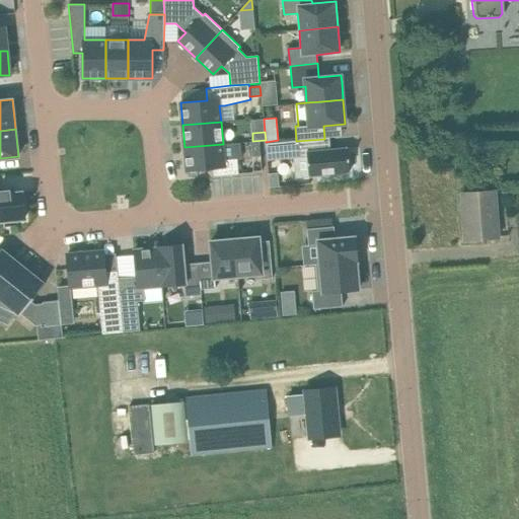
[(296,141),(267,144),(269,158),(293,156),(295,177),(312,175),(328,174),(327,172),(348,170),(346,148),(328,150),(327,138),(324,139),(296,141)]
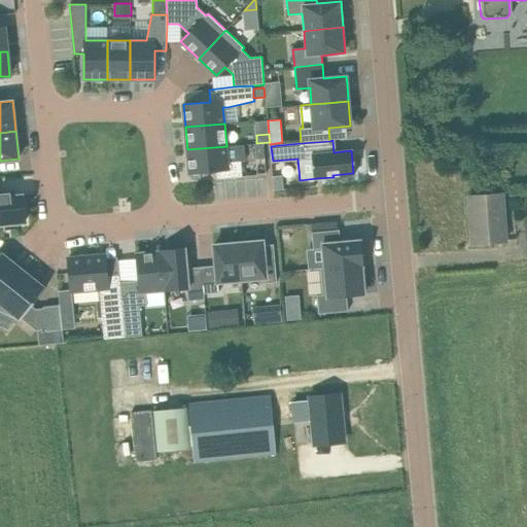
[(264,143),(254,144),(255,159),(265,159),(264,143)]
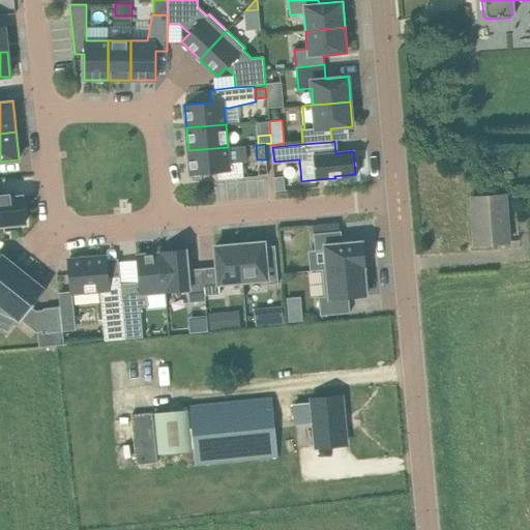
[(228,147),(188,150),(190,174),(217,172),(218,179),(243,177),(242,162),(246,162),(244,145),(228,147)]
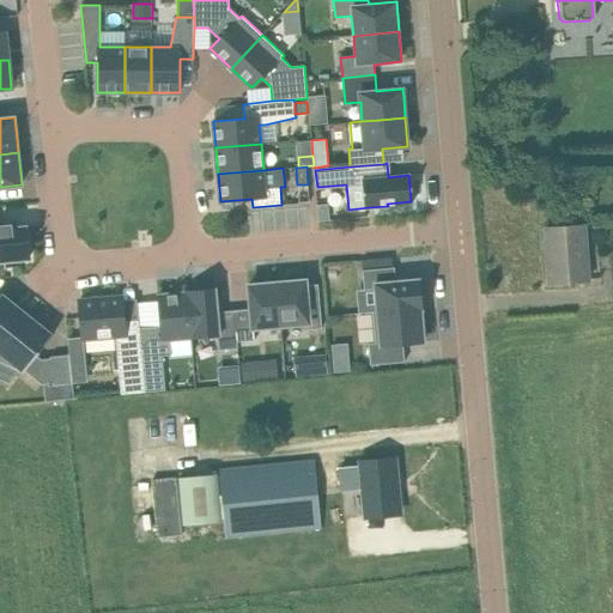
[(328,204),(316,205),(317,220),(329,219),(328,204)]
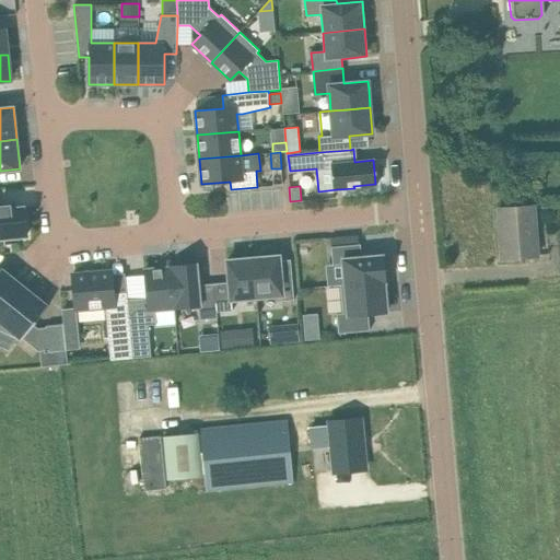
[(0,237),(26,235),(23,208),(10,210),(9,206),(0,206),(0,237)]
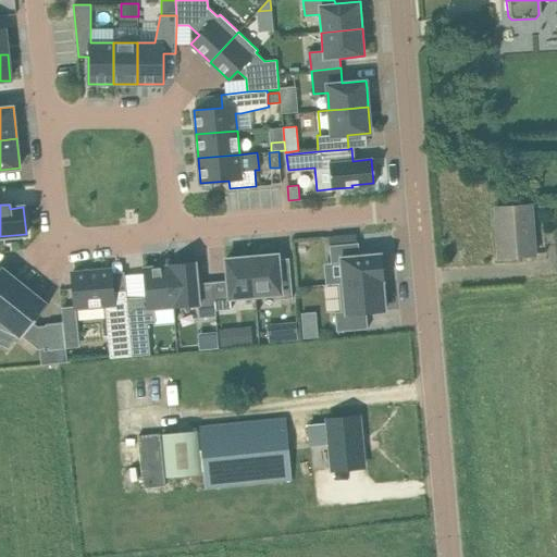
[(495,207),(499,257),(535,255),(531,205),(495,207)]
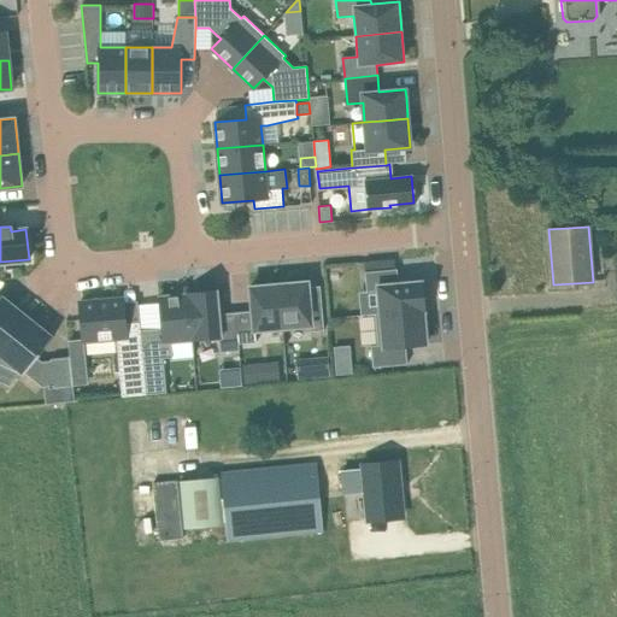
[(395,270),(364,272),(366,292),(378,291),(380,313),(424,310),(425,310),(423,280),(416,280),(416,277),(398,278),(397,269),(395,270)]
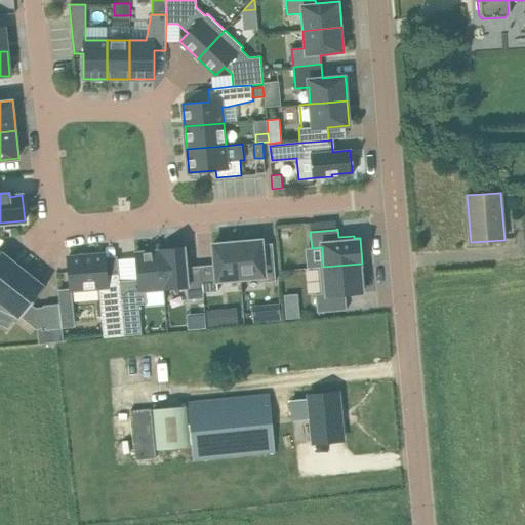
[(260,241),(237,243),(240,277),(264,275),(265,281),(274,280),(273,269),(271,244),(260,245),(260,241)]
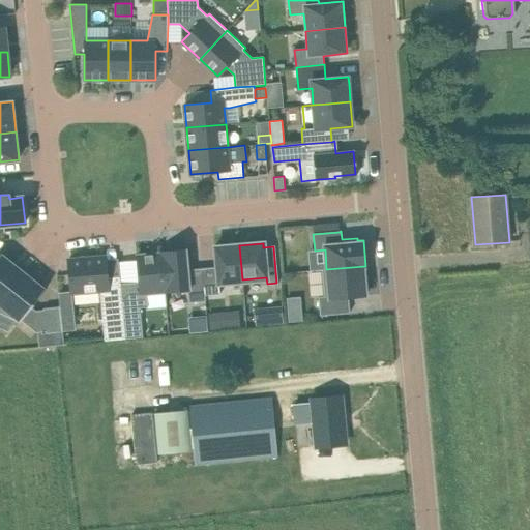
[(242,280),(239,245),(216,247),(217,268),(202,269),(204,294),(218,293),(217,283),(242,280)]
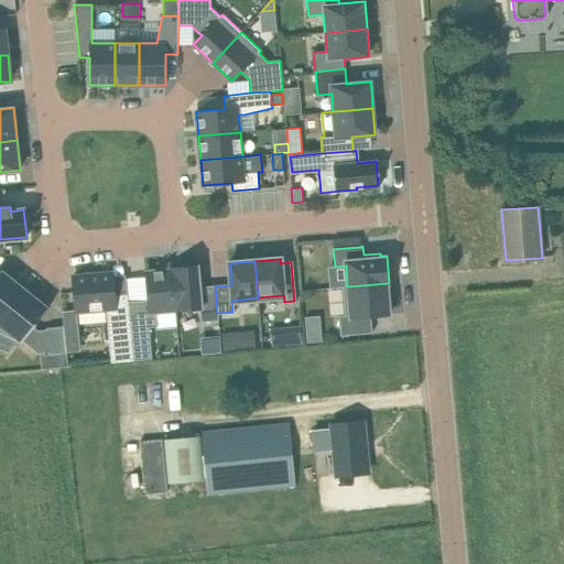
[(196,267),(172,269),(172,270),(175,310),(202,307),(203,321),(217,320),(217,313),(215,286),(198,289),(196,267)]
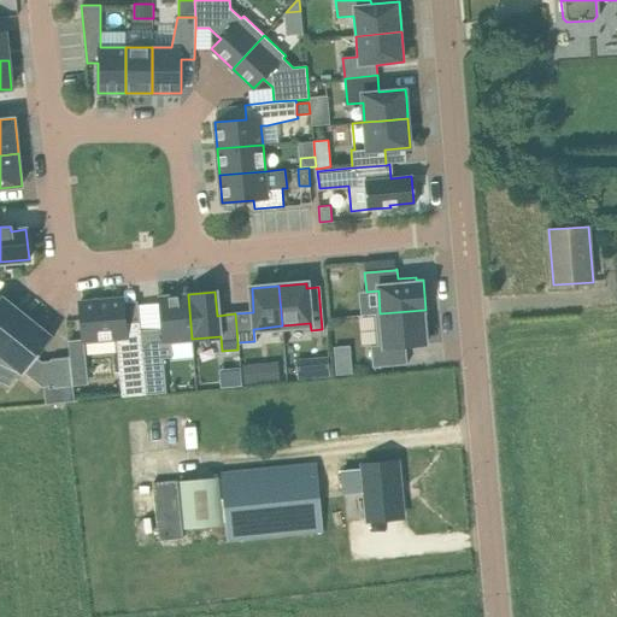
[(0,348),(28,316),(1,294),(0,295),(0,348)]
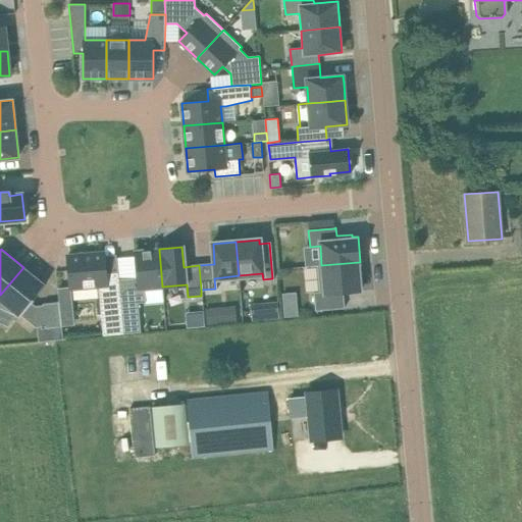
[(138,278),(118,279),(123,333),(140,332),(137,302),(145,301),(144,296),(144,292),(144,288),(162,286),(159,250),(153,251),(154,253),(150,254),(150,251),(136,252),(138,278)]
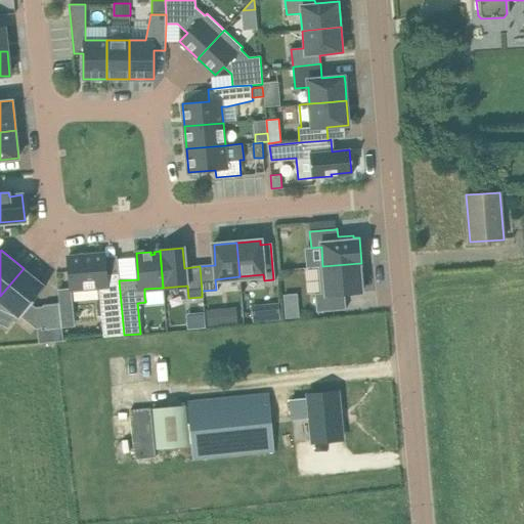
[(104,253),(68,257),(71,290),(99,287),(103,337),(124,335),(119,280),(119,273),(106,274),(104,257),(104,253)]
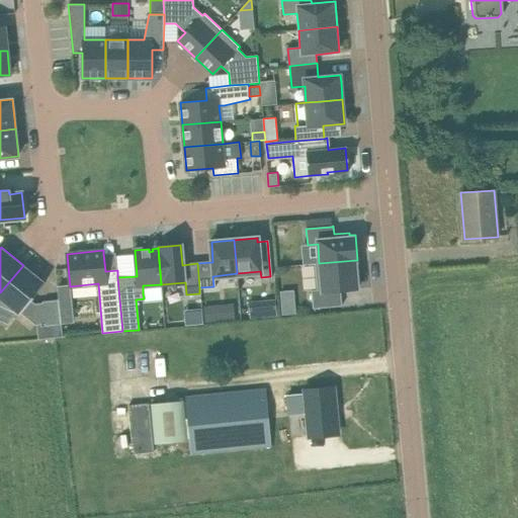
[(318,289),(312,290),(313,309),(342,306),(341,290),(358,288),(356,260),(319,263),(315,264),(318,289)]
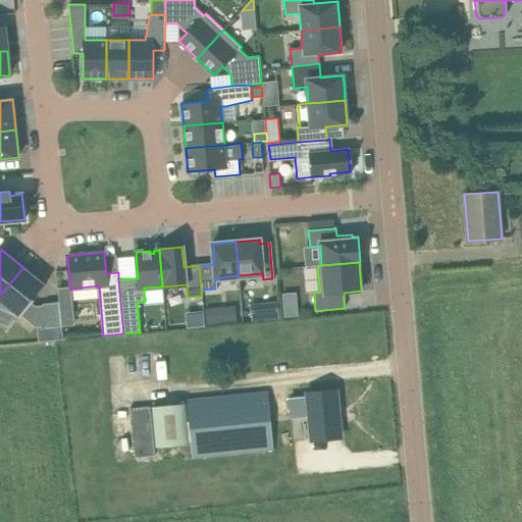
[(23,267),(0,295),(0,307),(15,315),(16,313),(19,316),(20,315),(35,326),(46,325),(46,327),(61,326),(59,302),(43,303),(43,305),(36,306),(31,302),(45,284),(23,267)]
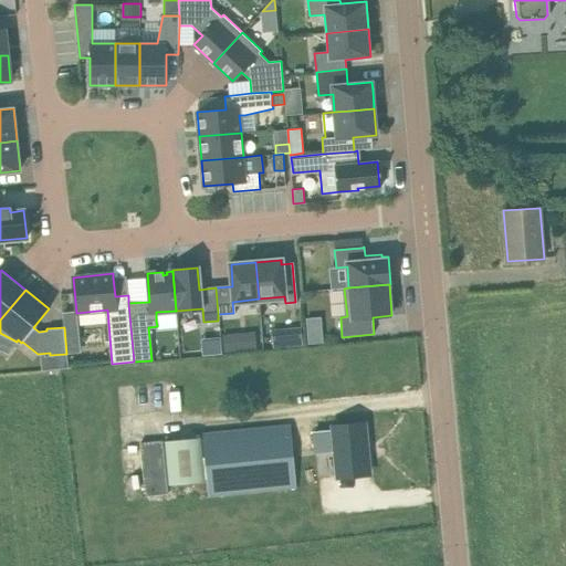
[(301,326),(289,328),(291,347),(303,346),(301,326)]
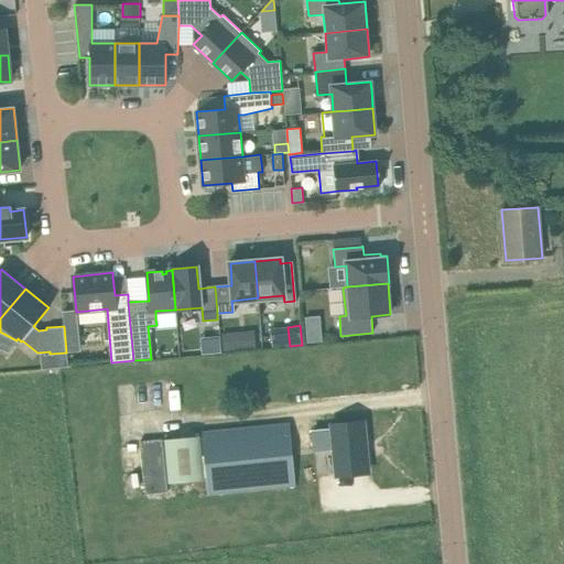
[(237,333),(221,334),(224,351),(239,350),(237,333)]
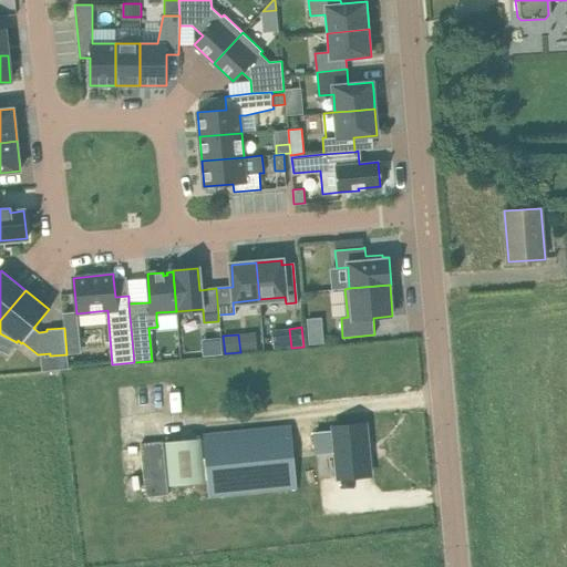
[(333,432),(313,433),(316,453),(336,451),(338,477),(369,475),(364,424),(333,426),(333,432)]
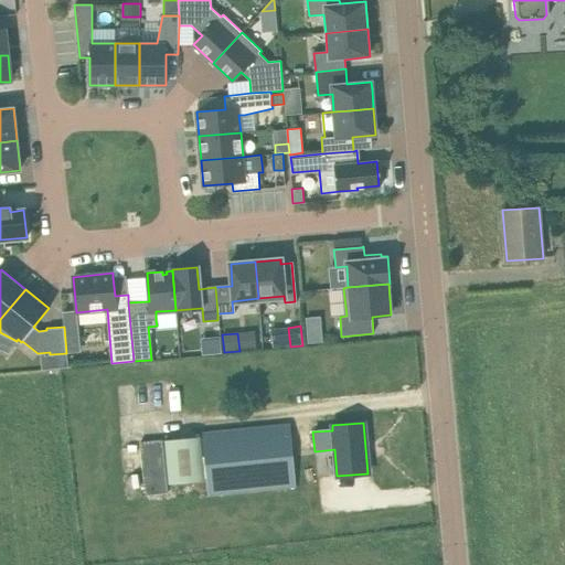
[(202,433),(208,494),(296,486),(290,424),(202,433)]
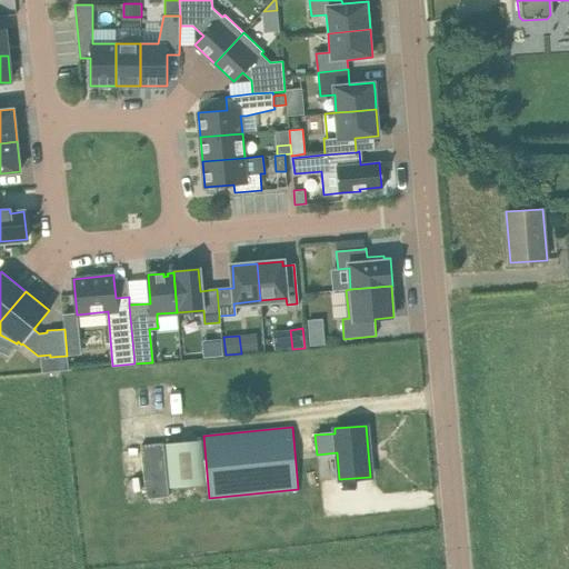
[(163,442),(140,445),(146,499),(169,497),(163,442)]
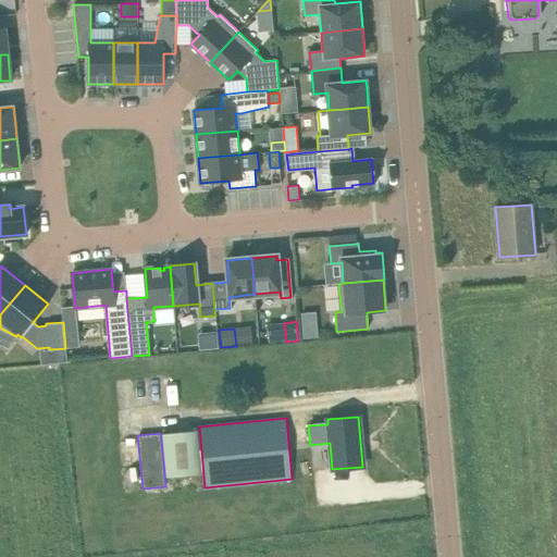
[(169,481),(202,478),(197,433),(163,436),(169,481)]
